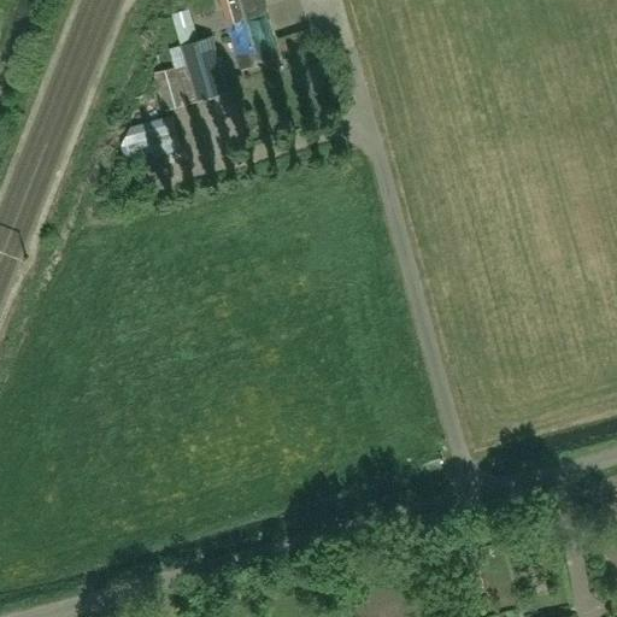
[(250,13),(265,9),(262,0),(221,0),(224,15),(248,9),(250,13)]
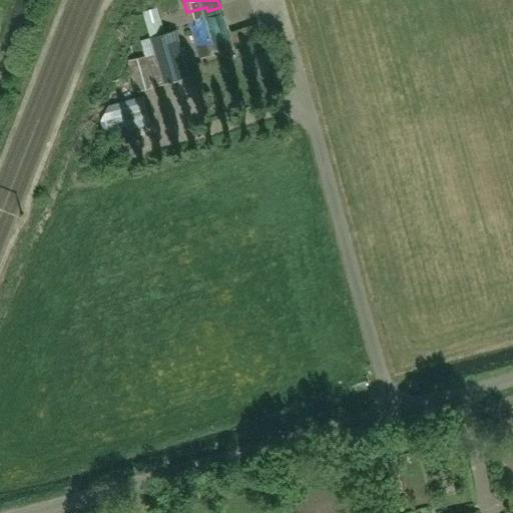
[(150,38),(140,41),(144,56),(129,61),(138,92),(189,78),(176,31),(164,34),(157,7),(143,11),(150,38)]
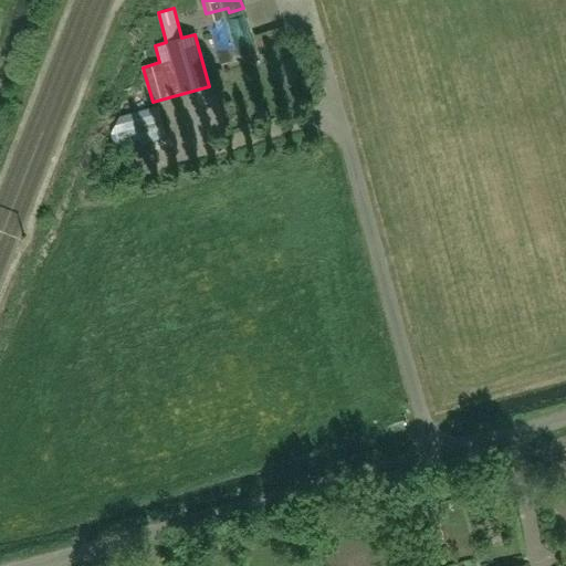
[(228,8),(206,13),(220,64),(255,54),(243,8),(229,12),(228,8)]
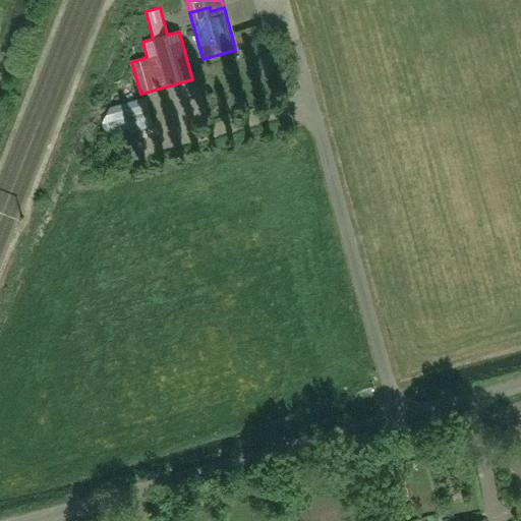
[(146,100),(100,111),(106,136),(130,130),(131,132),(134,131),(136,137),(145,135),(142,129),(153,126),(146,100)]
